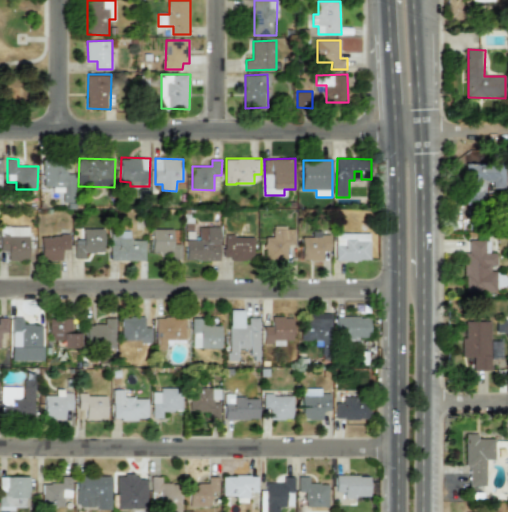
[(45,163),(44,186),(56,186),(56,191),(65,192),(65,203),(76,203),(77,174),(68,174),(68,164),(45,163)]
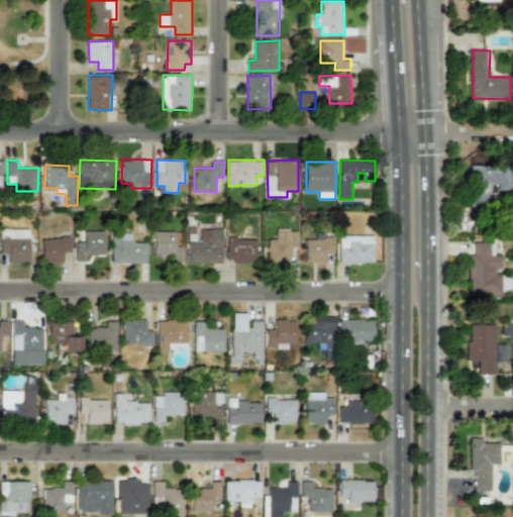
[(512,191),(512,168),(472,168),(473,202),(492,202),(492,184),(500,184),(500,191),(512,191)]
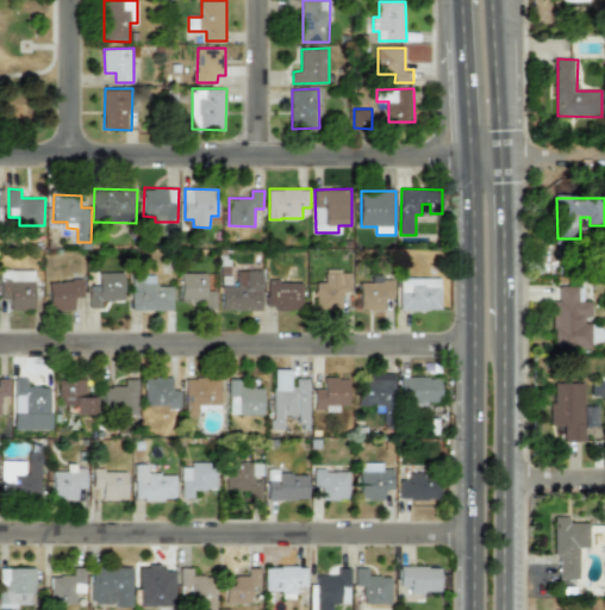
[(223,310),(263,311),(263,271),(239,269),(238,286),(223,286),(223,310)]
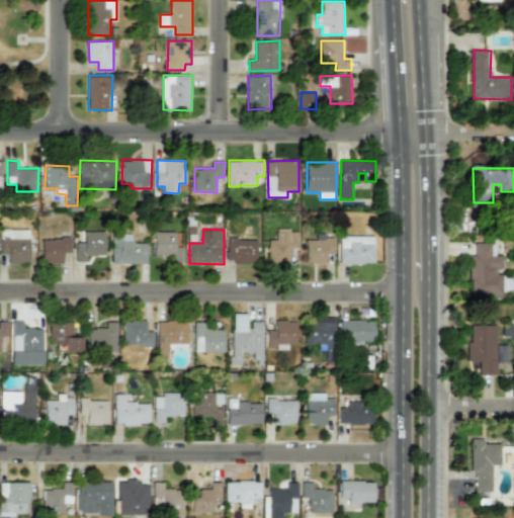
[(300,230),(277,230),(277,240),(270,240),(270,262),(292,262),(293,247),(300,248),(300,230)]
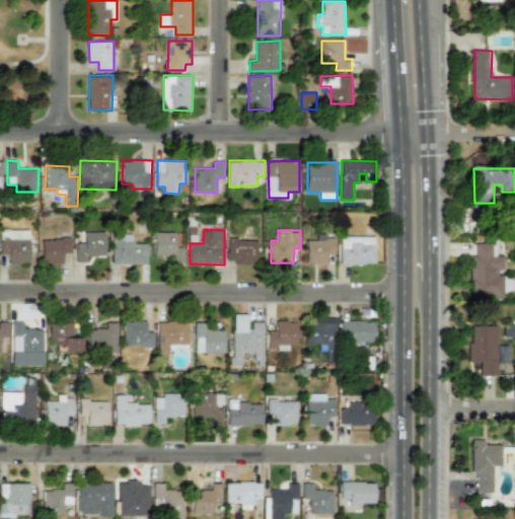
[(77,263),(87,262),(87,255),(108,255),(107,231),(84,232),(84,241),(77,241),(77,263)]
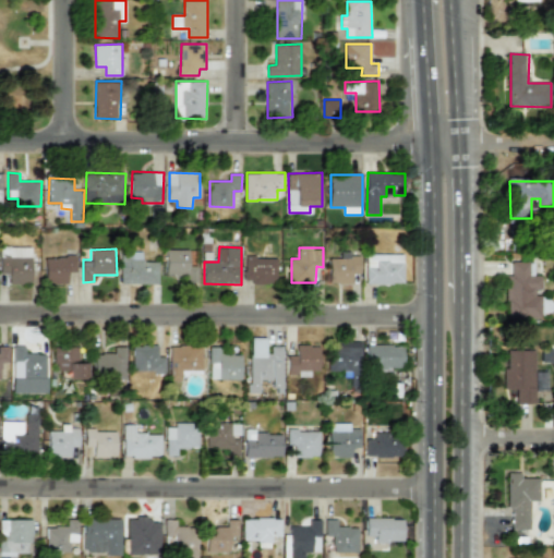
[(190,250),(167,250),(167,275),(188,275),(188,282),(199,282),(200,267),(190,267),(190,250)]
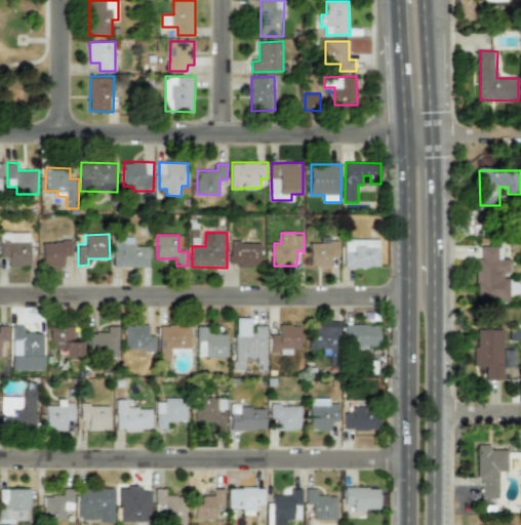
[(115,267),(150,268),(150,245),(135,245),(135,236),(115,236),(115,267)]
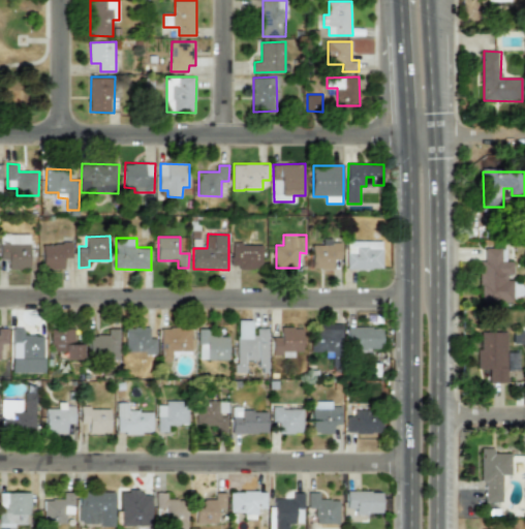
[(348,269),(383,269),(383,241),(348,240),(348,269)]
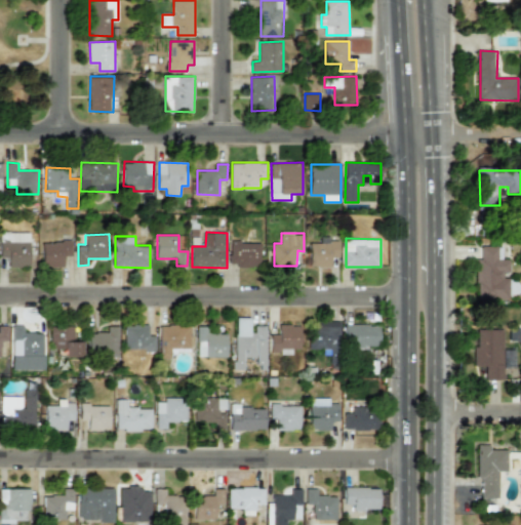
[(73,255),(73,241),(43,241),(43,267),(66,267),(65,256),(73,255)]
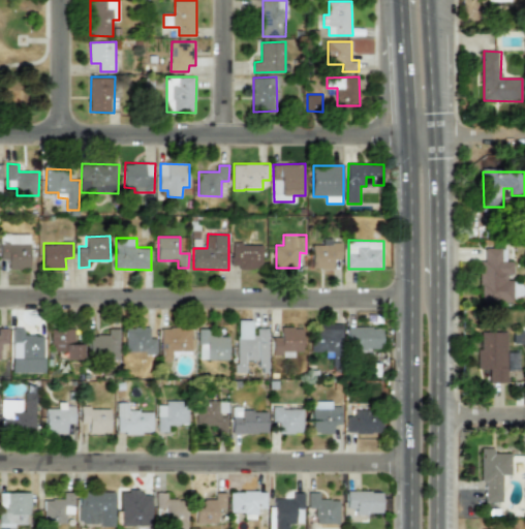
[(264,244),(233,244),(234,269),(265,269),(264,244)]
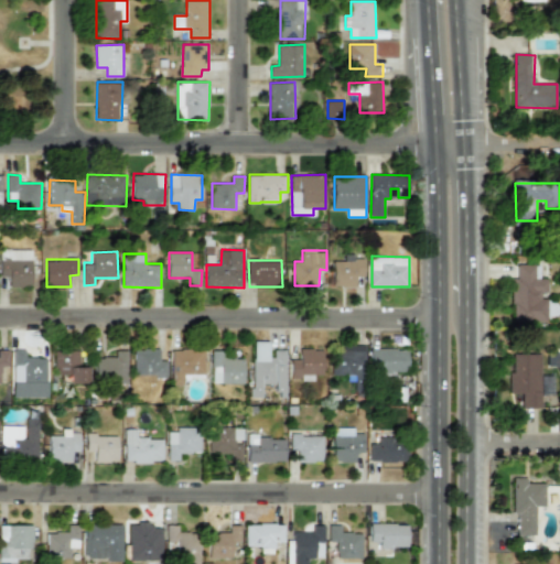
[(366,277),(366,261),(334,260),(334,286),(357,286),(357,277),(366,277)]
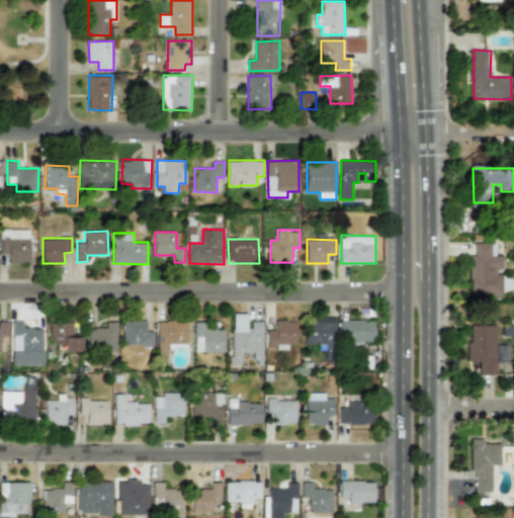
[(472,295),(504,295),(504,272),(505,272),(505,257),(498,257),(498,243),(477,243),(477,256),(472,256),(472,295)]
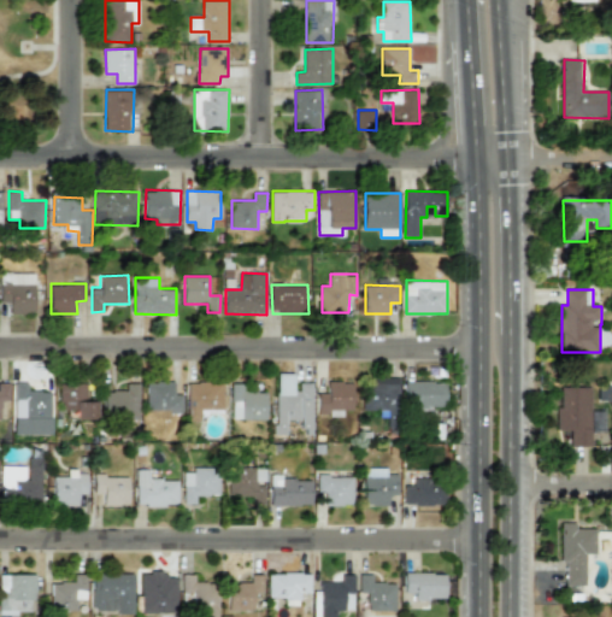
[(315,382),(298,382),(298,374),(278,372),(278,434),(287,435),(287,419),(304,419),(304,434),(315,434),(315,382)]
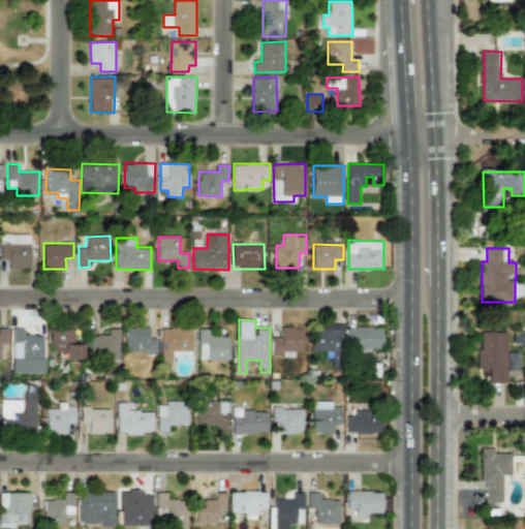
[(344,325),(314,324),(314,350),(343,351),(344,325)]
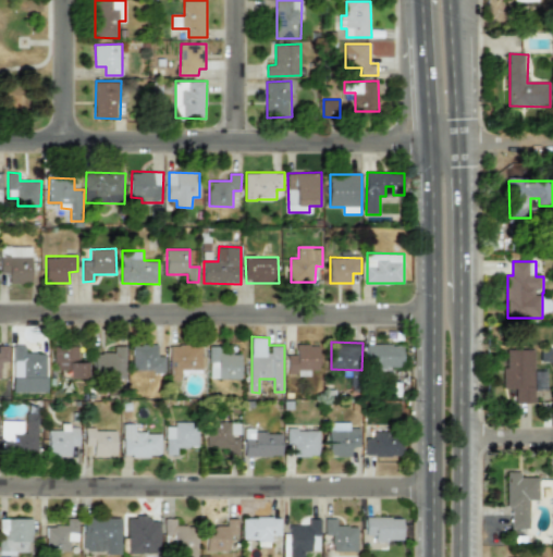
[(167,356),(160,356),(160,344),(134,345),(134,371),(167,371),(167,356)]
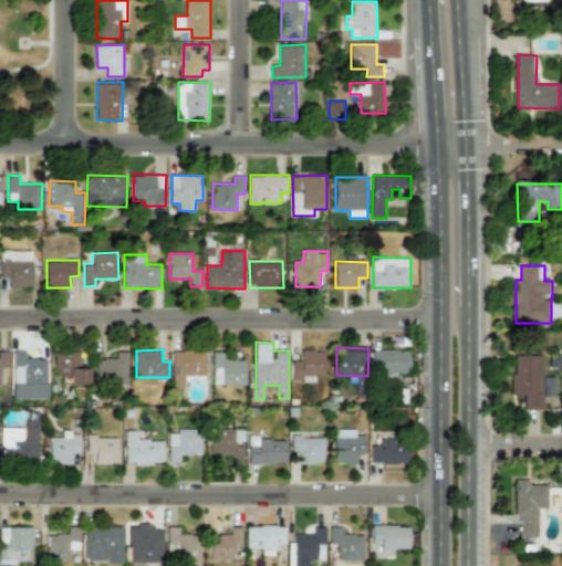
[(294,360),(293,380),(316,381),(316,376),(328,376),(328,349),(303,349),(303,360),(294,360)]
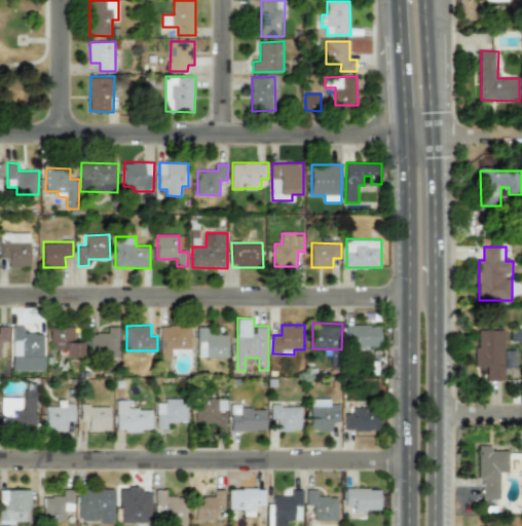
[(382,347),(381,325),(346,326),(347,348),(382,347)]
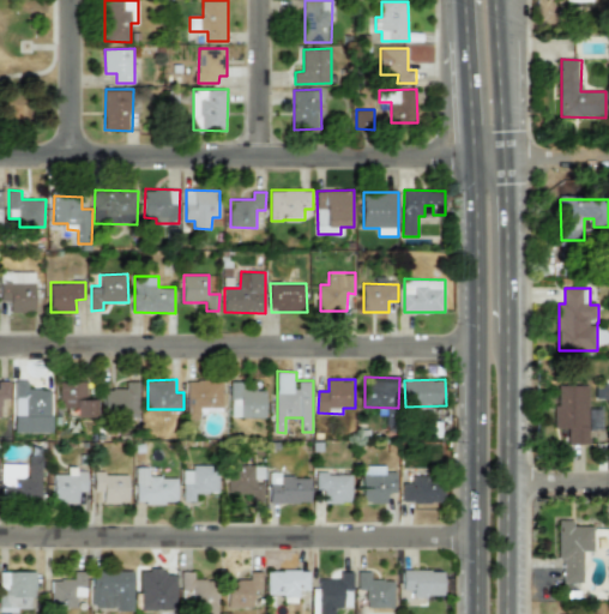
[(0,416),(2,416),(2,399),(12,399),(11,380),(0,380),(0,416)]
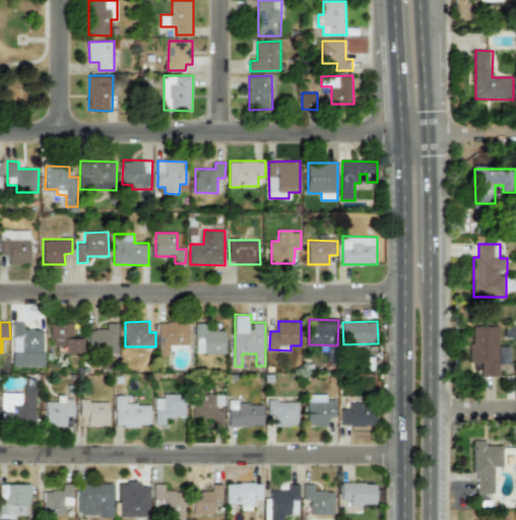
[(82,337),(75,338),(75,322),(51,323),(52,345),(58,345),(58,353),(82,352),(82,337)]
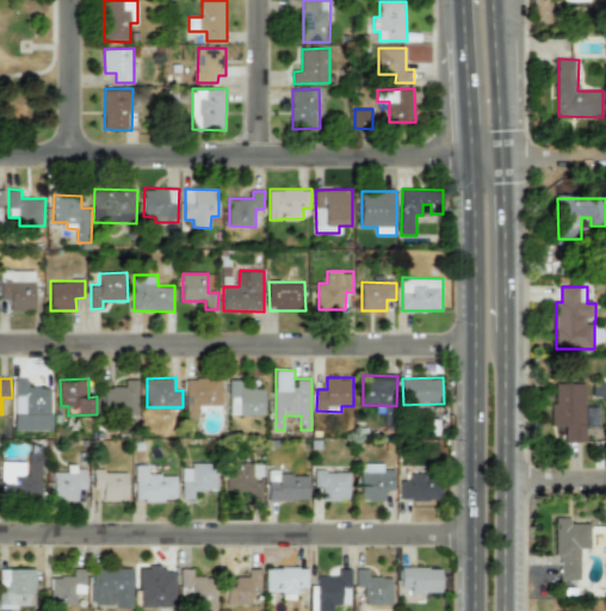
[(141,380),(128,378),(128,388),(105,387),(105,413),(140,414),(141,380)]
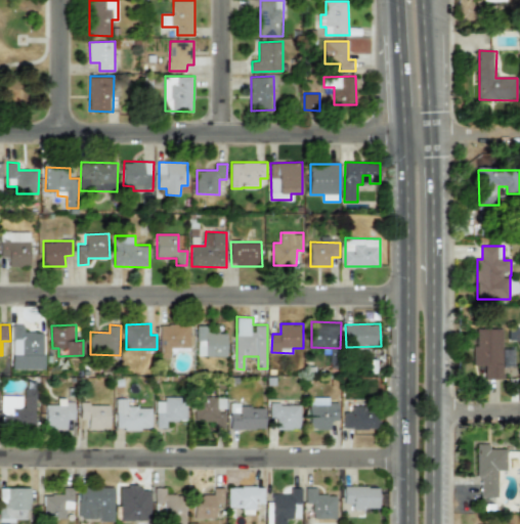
[(162,357),(171,357),(171,348),(191,348),(190,324),(161,325),(162,357)]
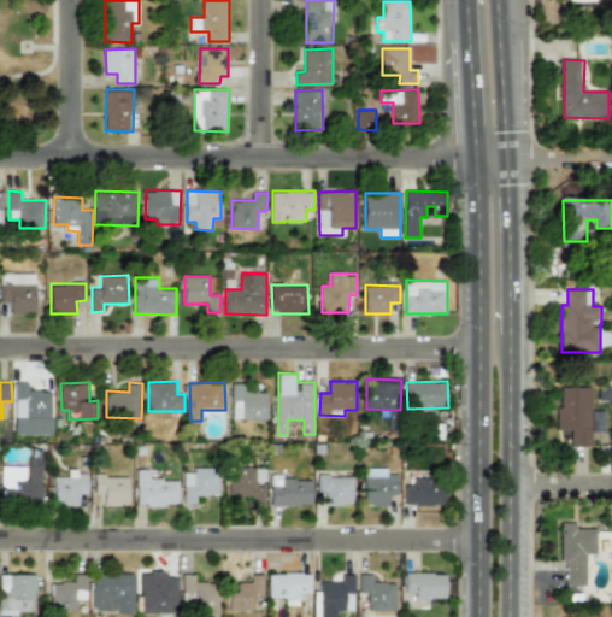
[(53,392),(29,391),(29,383),(17,383),(16,418),(52,419),(53,392)]
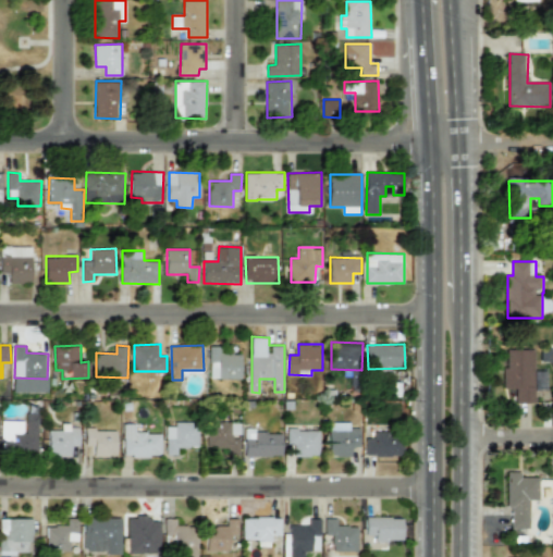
[(221,346),(211,346),(211,379),(243,378),(242,354),(222,354),(221,346)]
